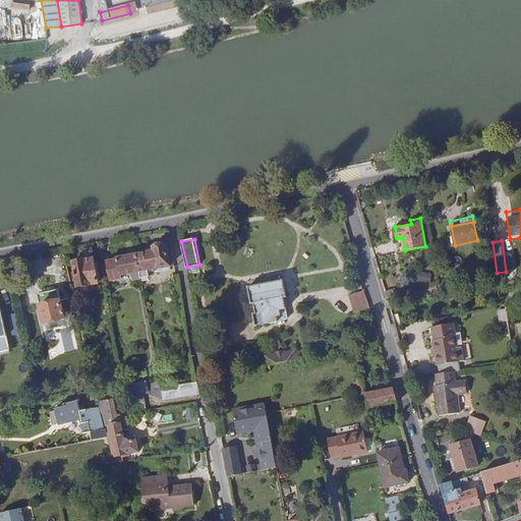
[(156,250),(137,254),(142,278),(151,276),(150,270),(159,268),(169,266),(172,266),(168,244),(166,244),(165,243),(164,242),(159,243),(157,244),(158,246),(155,246),(156,250)]
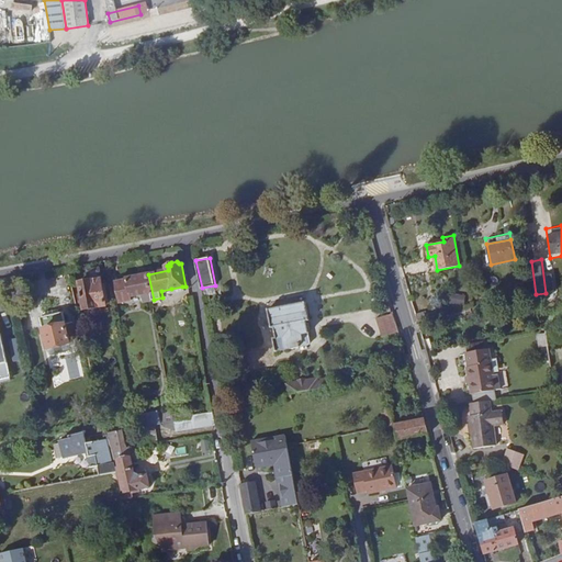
[(90,271),(91,280),(92,280),(92,281),(101,279),(100,269),(90,271)]
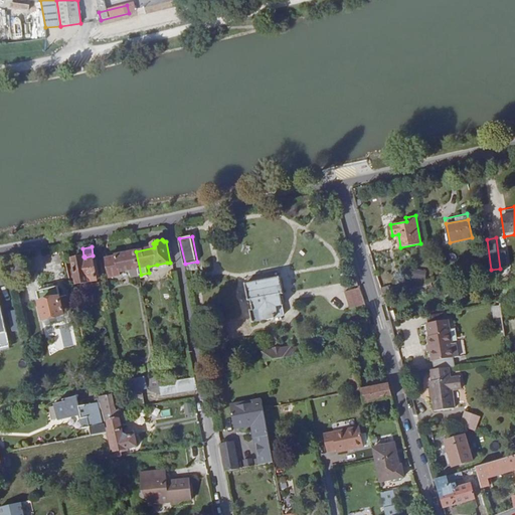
[(141,275),(136,251),(118,255),(118,256),(108,258),(111,276),(121,275),(121,272),(132,270),(134,276),(141,275)]
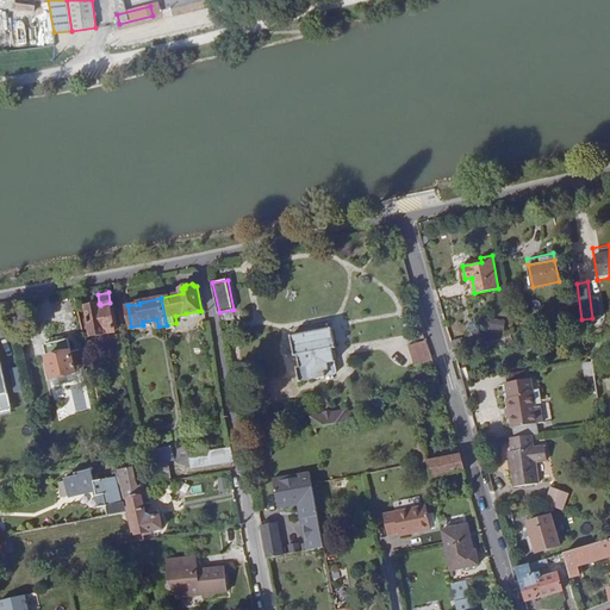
[(100,304),(99,304),(87,306),(92,335),(117,331),(111,303),(110,303),(100,305),(100,304)]
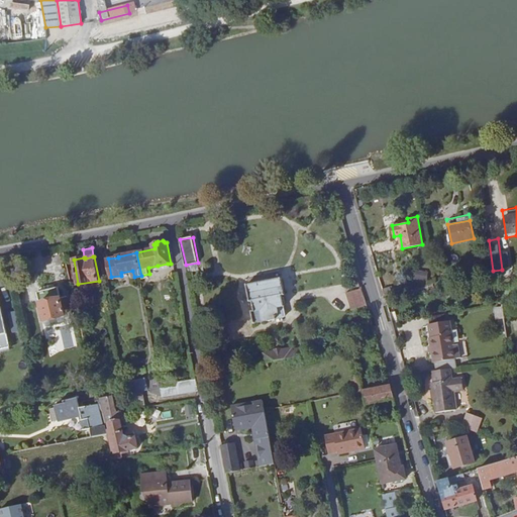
[(198,263),(186,265),(188,274),(200,271),(198,263)]
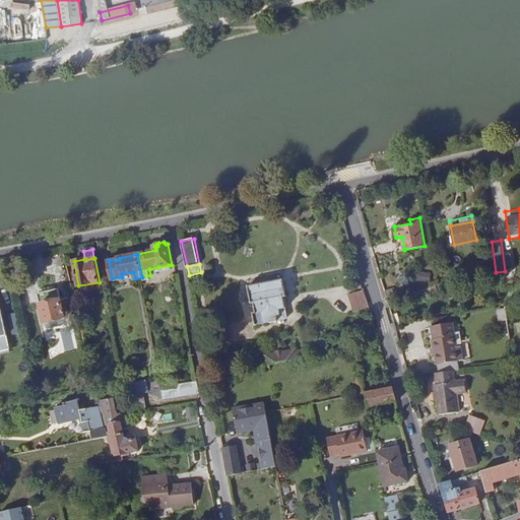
[(430,282),(430,274),(419,273),(419,281),(430,282)]
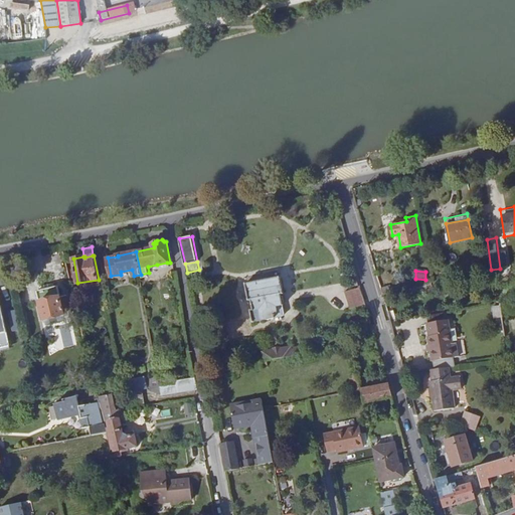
[(282,277),(247,283),(250,300),(253,299),(255,309),(252,310),(254,321),(284,316),(286,314),(284,305),(285,305),(283,294),(285,294),(282,277)]
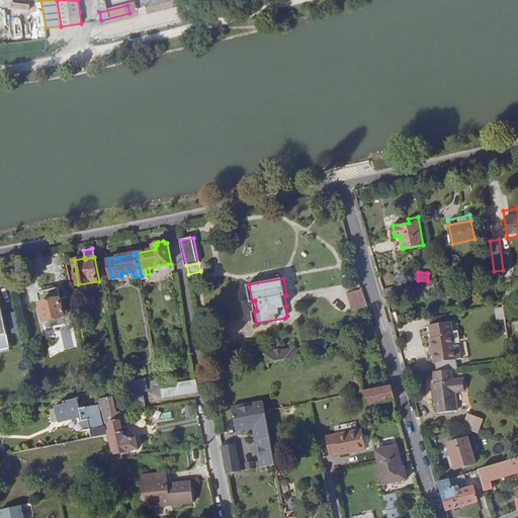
[(60,287),(38,292),(45,322),(53,320),(54,322),(60,321),(59,318),(66,317),(66,316),(73,314),(69,296),(62,298),(60,287)]
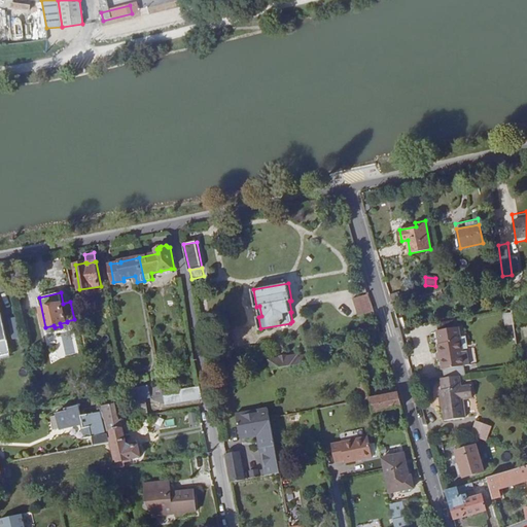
[(358,315),(374,311),(370,294),(353,300),(358,315)]
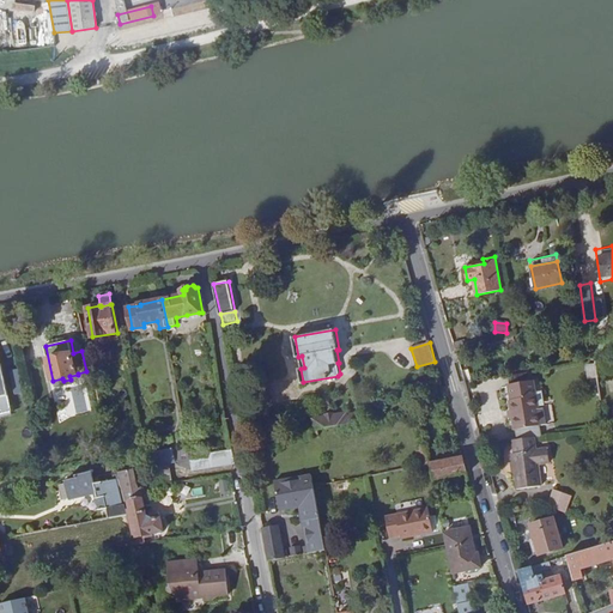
[(0,414),(11,413),(0,362),(0,414)]
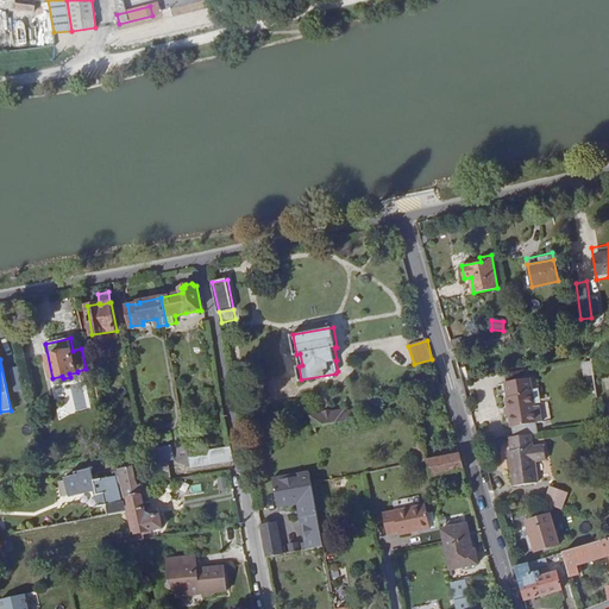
[(18,365),(7,369),(13,391),(24,388),(18,365)]
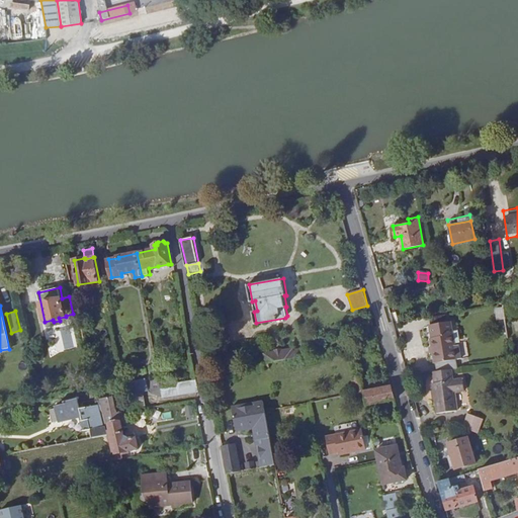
[(457,359),(452,321),(432,324),(434,338),(432,338),(435,361),(457,359)]
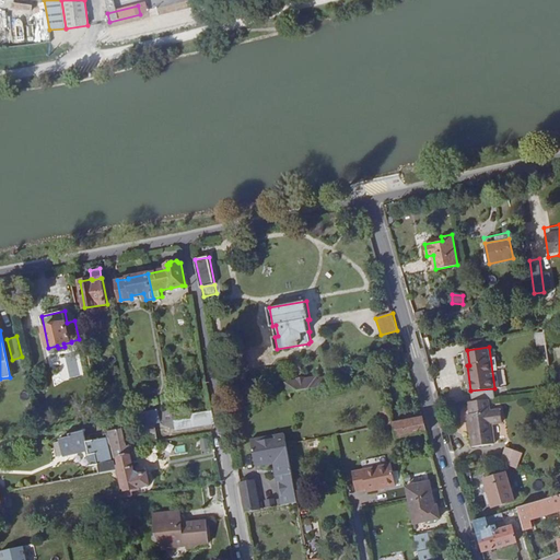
[(92,365),(88,349),(79,351),(83,368),(92,365)]
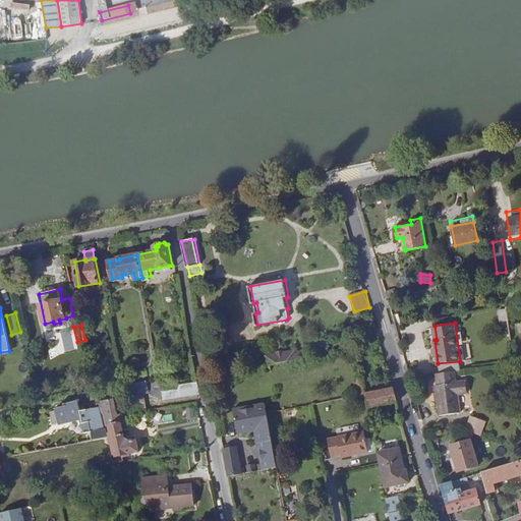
[(289,361),(306,358),(304,350),(296,352),(295,350),(287,352),(289,361)]
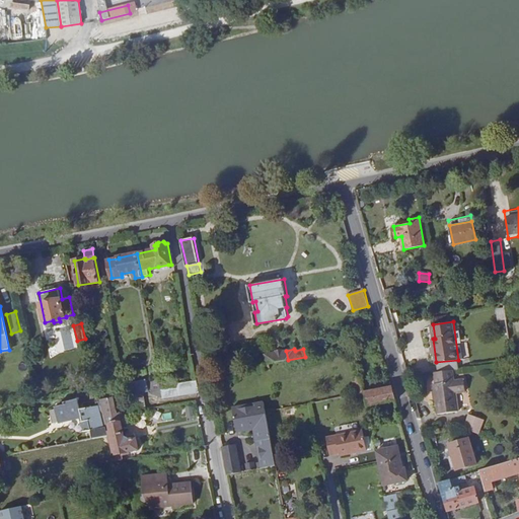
[(90,363),(87,351),(82,352),(84,364),(90,363)]
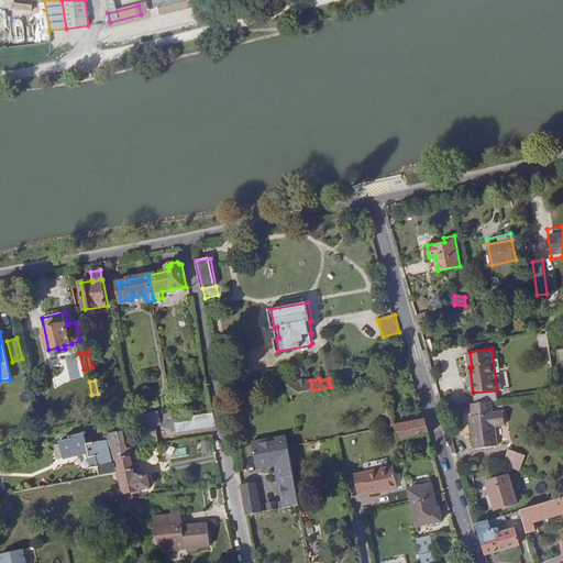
[(305,392),(312,390),(310,381),(298,383),(300,393),(305,392)]
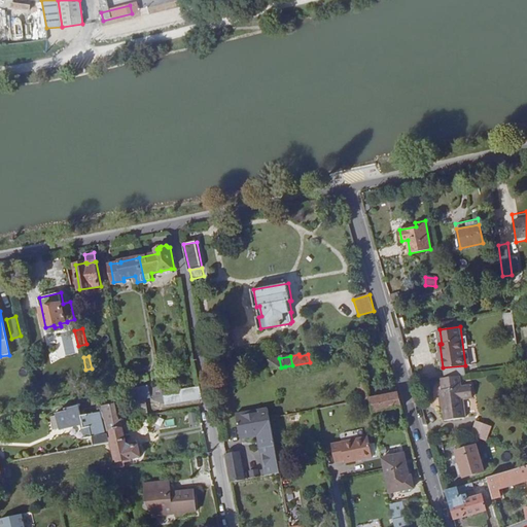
[(270,360),(271,370),(274,370),(281,367),(279,358),(270,360)]
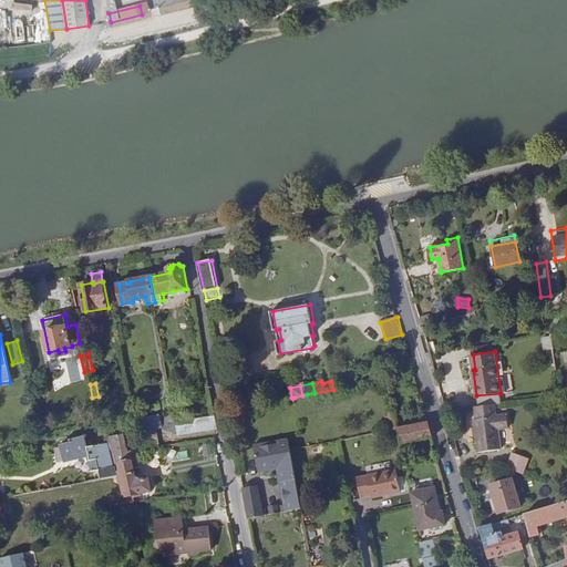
[(133,389),(134,397),(142,395),(140,388),(133,389)]
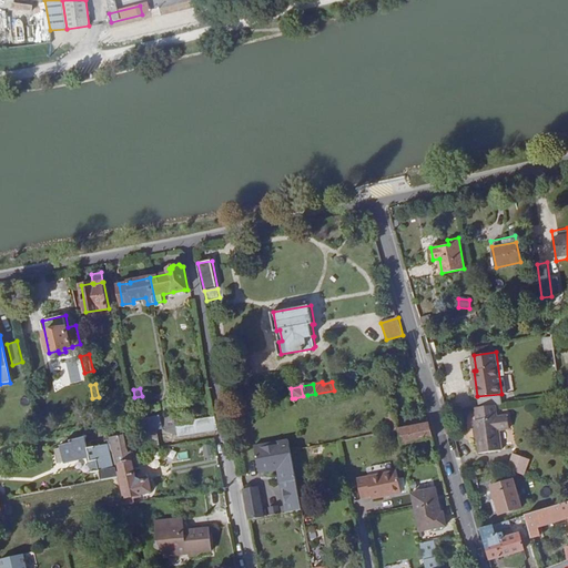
[(496,404),(476,406),(478,418),(475,419),(479,452),(501,449),(498,428),(509,427),(507,415),(497,415),(496,404)]
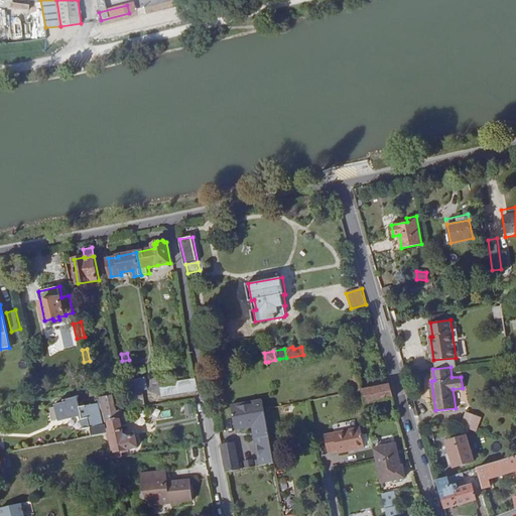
[(195,391),(192,378),(172,382),(173,385),(161,388),(160,386),(164,385),(163,378),(161,379),(160,375),(157,376),(158,379),(156,380),(159,397),(195,391)]
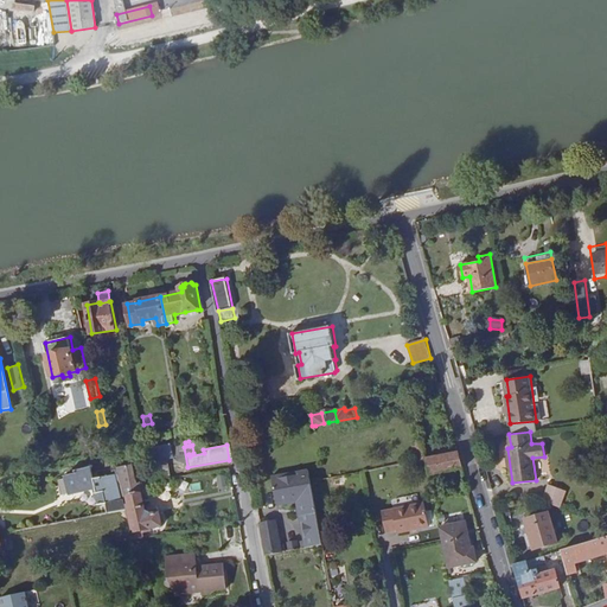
[(425,445),(423,441),(414,442),(417,461),(427,460),(425,445)]
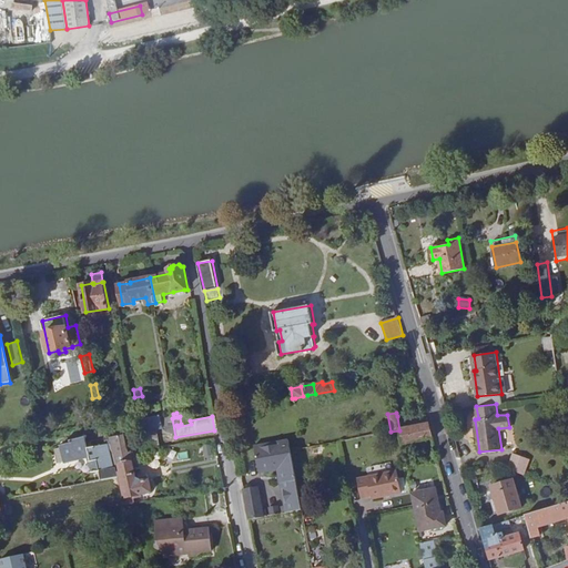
[(433,437),(428,425),(412,427),(409,414),(397,416),(399,430),(403,443),(405,443),(433,437)]
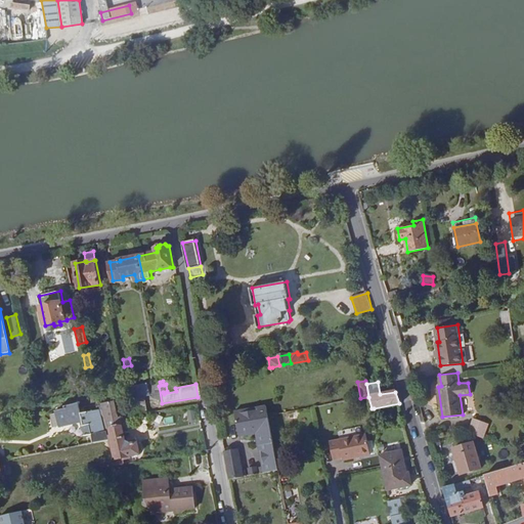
[(150,388),(127,391),(129,400),(146,397),(151,395),(150,388)]
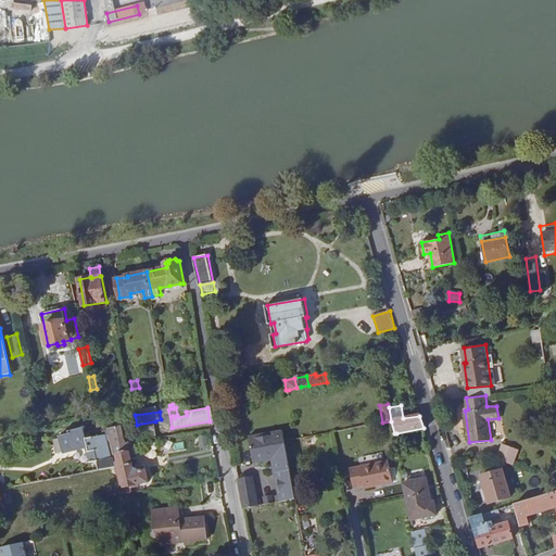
[(155,421),(137,425),(138,432),(154,430),(155,434),(158,433),(155,421)]
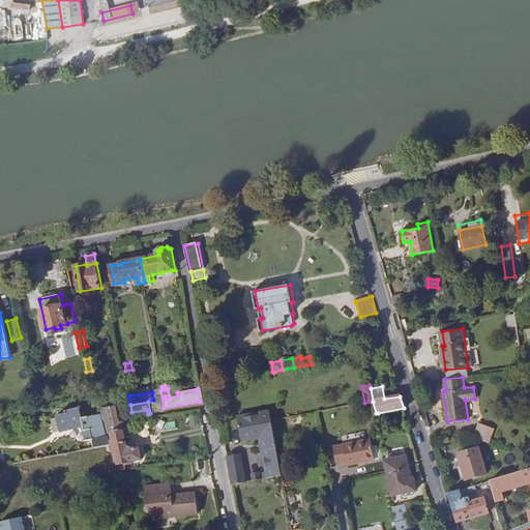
[(131,412),(130,405),(122,406),(124,417),(133,415),(131,412)]
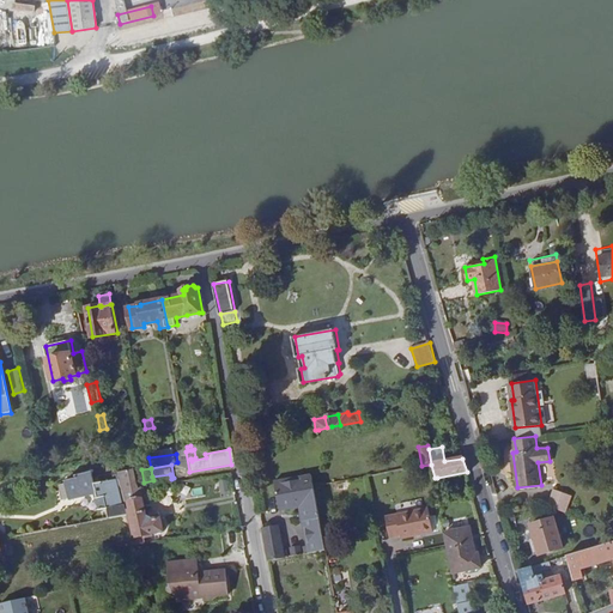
[(97,493),(91,469),(77,473),(78,477),(64,479),(68,501),(97,493)]
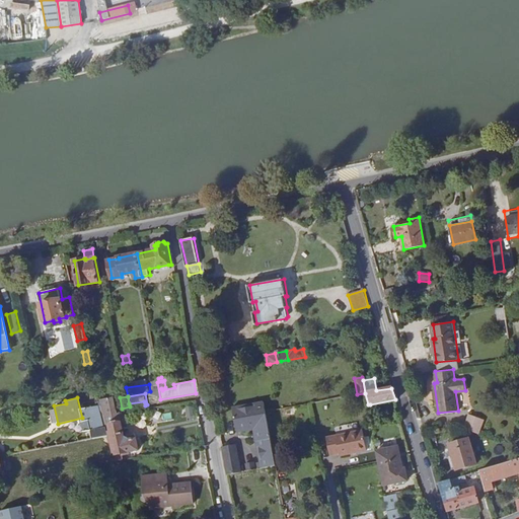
[(100,399),(101,402),(105,420),(106,420),(108,427),(110,427),(118,455),(124,454),(124,455),(131,454),(130,452),(139,450),(137,439),(130,441),(126,439),(122,423),(123,423),(121,413),(119,414),(117,410),(115,397),(100,399)]
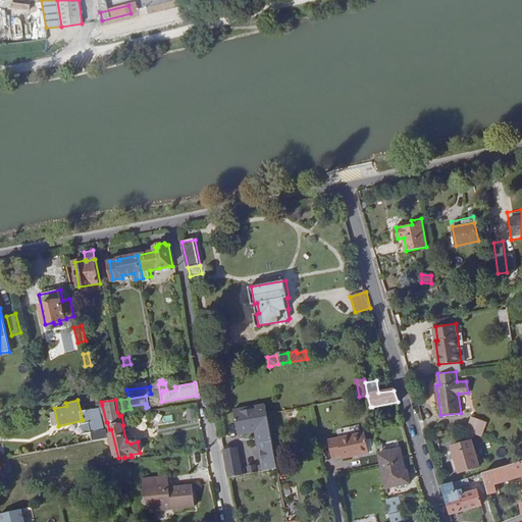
[(233,410),(235,413),(266,407),(265,403),(233,410)]
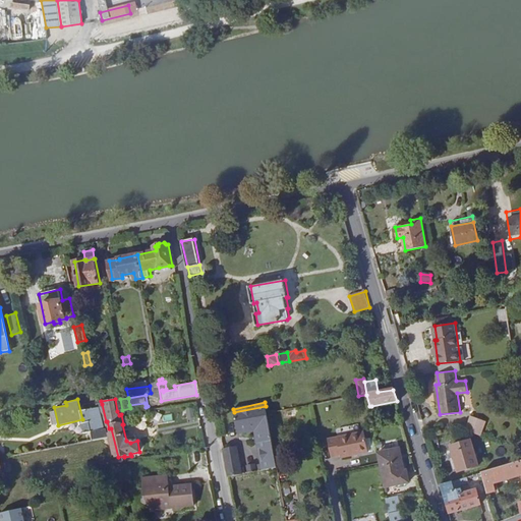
[(266,406),(234,412),(237,430),(254,427),(254,430),(257,443),(261,464),(258,465),(261,471),(278,467),(267,413),(266,406)]
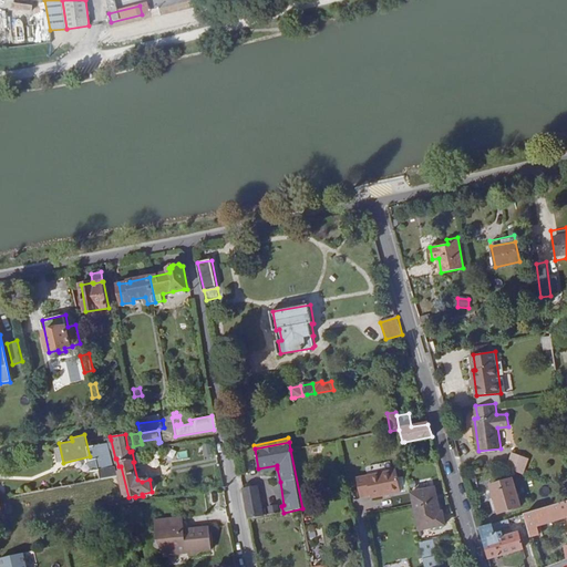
[(100,471),(101,481),(119,477),(120,476),(117,467),(114,468),(109,444),(95,447),(100,471)]
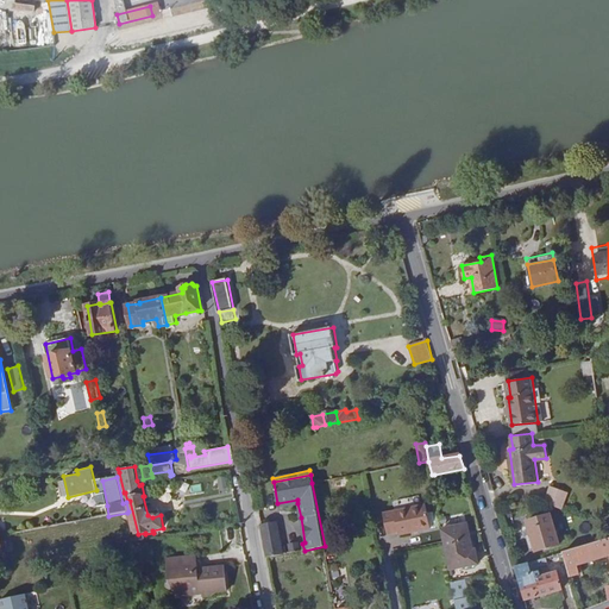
[(227,477),(218,477),(218,489),(226,489),(227,477)]
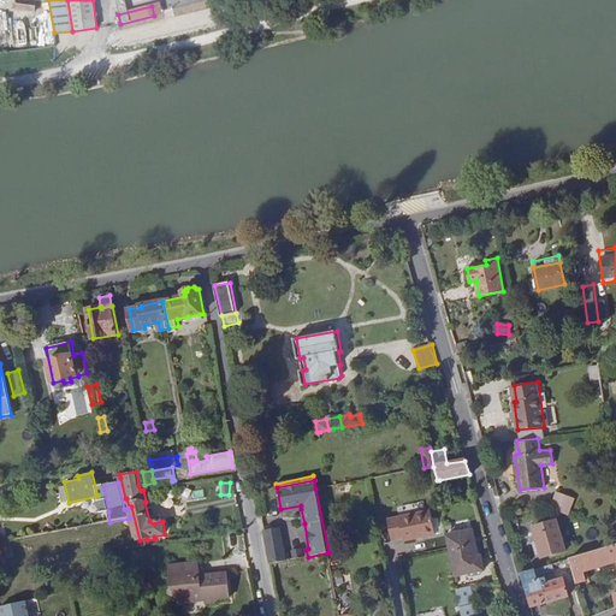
[(556,492),(550,508),(566,514),(573,499),(556,492)]
